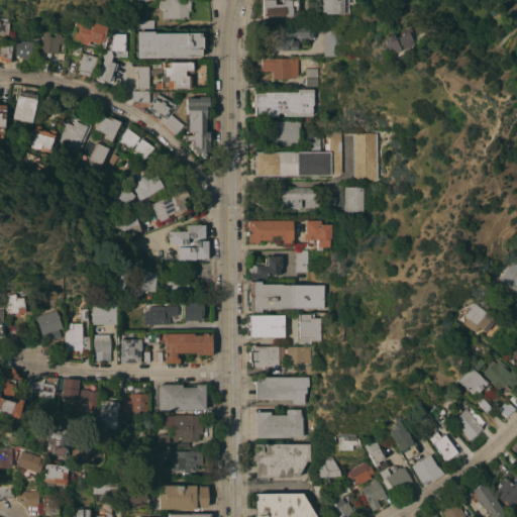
[(159,0),(190,0),(191,1),(191,4),(190,5),(190,10),(188,10),(188,19),(169,19),(169,20),(163,20),(163,18),(162,18),(162,10),(165,10),(165,9),(158,9),(159,0)]
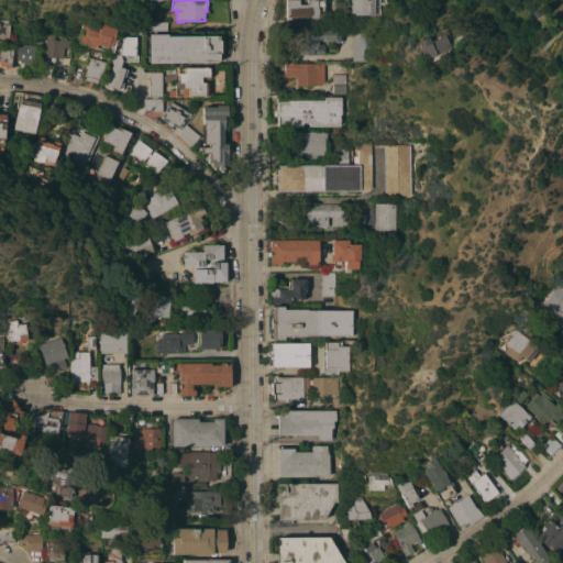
[(286,0),(323,0),(324,20),(286,20),(286,0)]
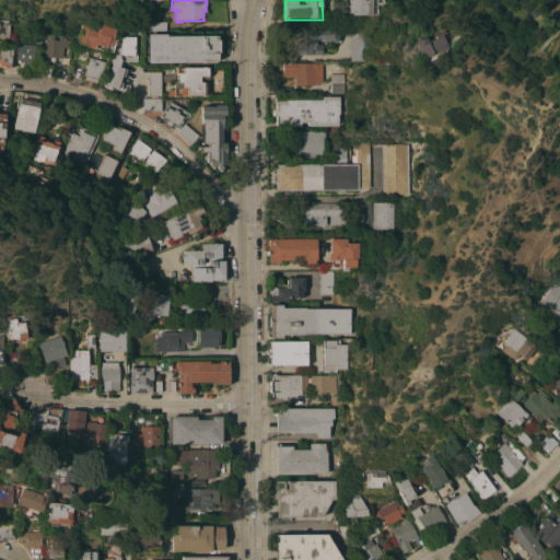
[(347,0),(376,0),(376,13),(371,13),(371,15),(351,14),(351,13),(347,13),(347,0)]
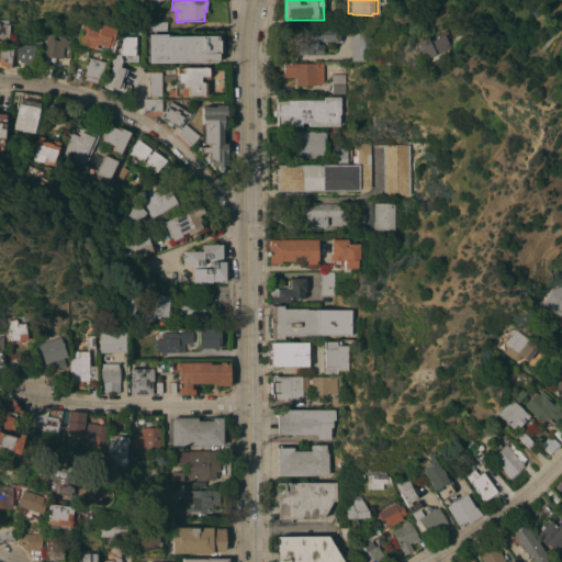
[(0,19),(9,20),(8,24),(10,24),(9,37),(0,36),(0,19)]
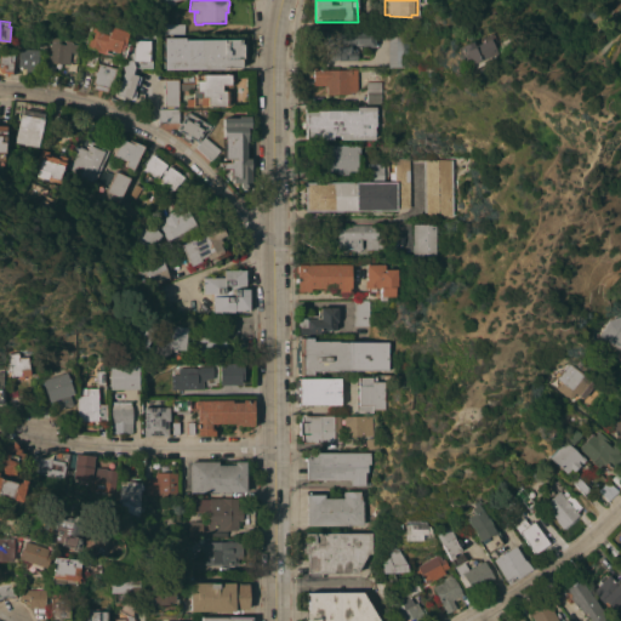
[(184,23),(184,34),(165,34),(165,23),(184,23)]
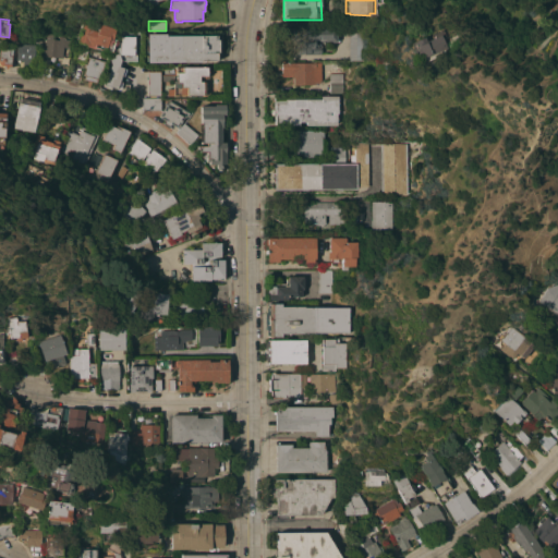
[(98,28),(99,24),(114,28),(112,37),(109,37),(106,47),(96,44),(94,48),(86,46),(87,45),(77,43),(83,24),(98,28)]
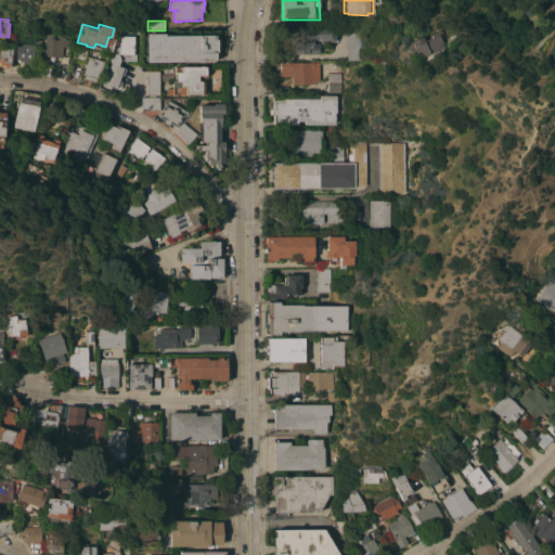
[(347,26),(361,26),(361,60),(347,60),(347,26)]
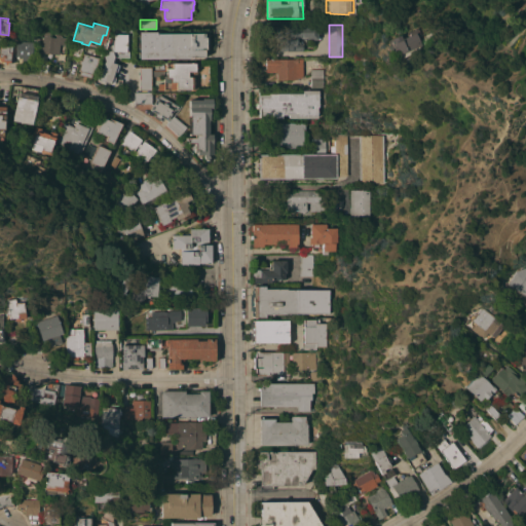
[(317,27),(317,39),(307,39),(307,37),(298,37),(298,42),(297,42),(297,47),(303,47),(302,51),(286,51),(286,50),(274,50),(275,45),(275,27),(317,27)]
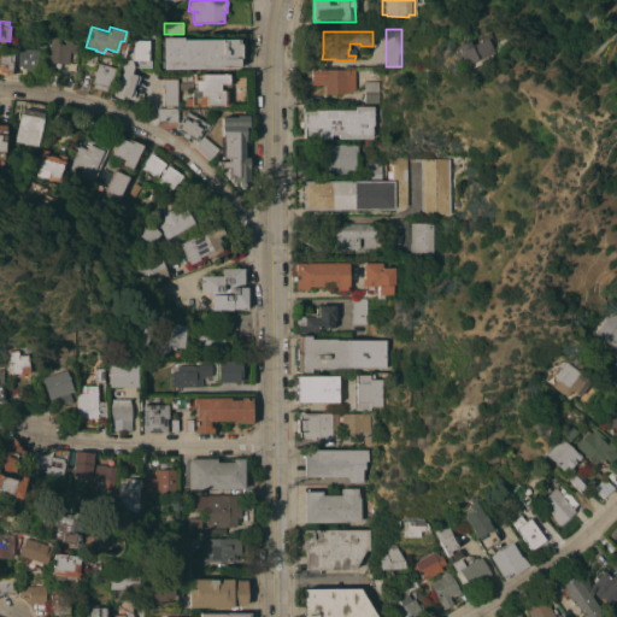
[(48,60),(52,36),(62,39),(60,43),(65,43),(66,40),(71,41),(71,42),(77,43),(76,52),(78,53),(75,68),(58,66),(58,64),(54,64),(54,62),(48,60)]
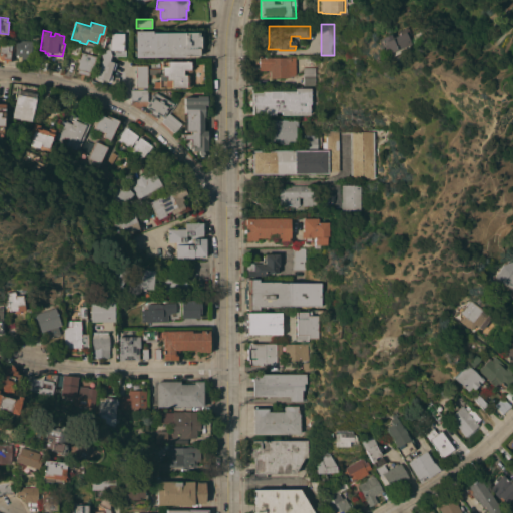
[(152,31),(152,33),(198,32),(198,36),(200,36),(200,48),(198,48),(198,55),(183,55),(183,57),(135,57),(135,31),(152,31)]
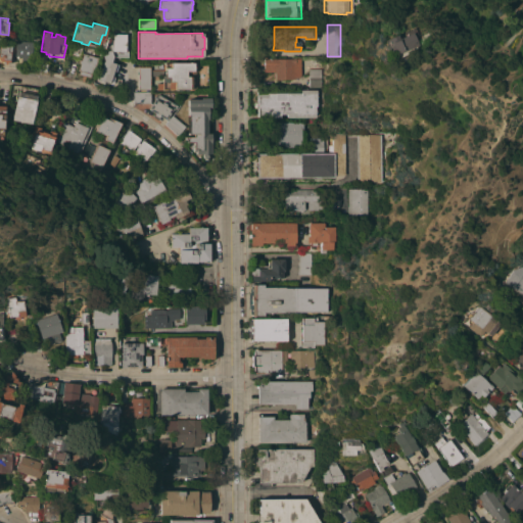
[(126,34),(126,51),(111,50),(111,49),(108,49),(108,44),(111,44),(112,33),(126,34)]
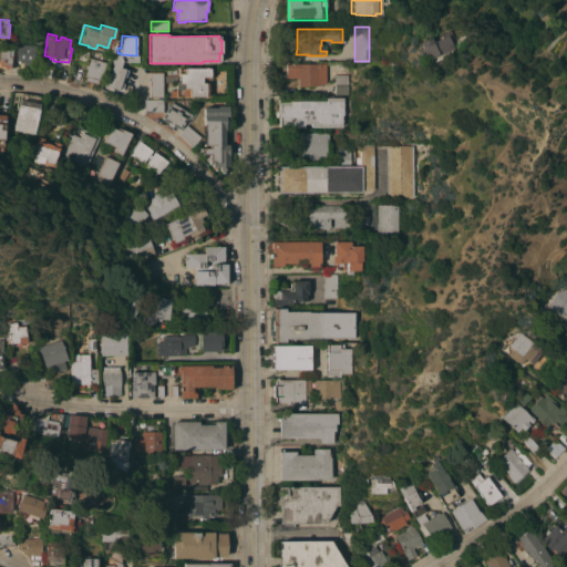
[(429,42),(444,35),(450,49),(433,55),(433,54),(424,58),(423,54),(419,55),(413,43),(418,42),(418,41),(428,37),(429,42)]
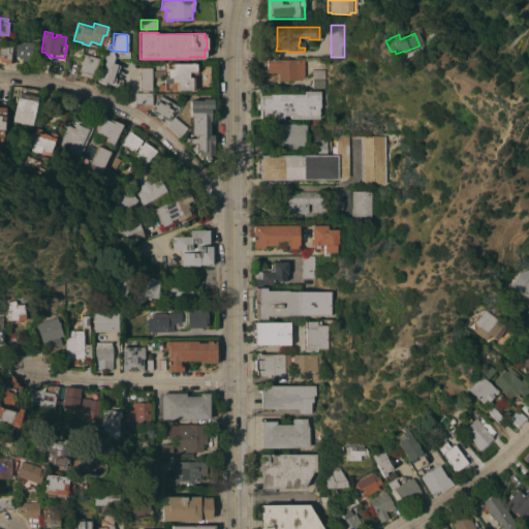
[(34,42),(32,62),(22,61),(23,57),(16,57),(18,40),(34,42)]
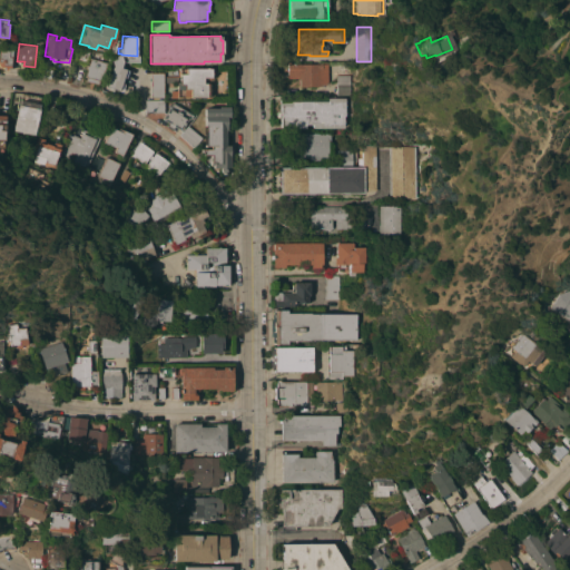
[(0,46),(13,47),(11,69),(3,68),(3,67),(1,66),(0,65),(0,46)]
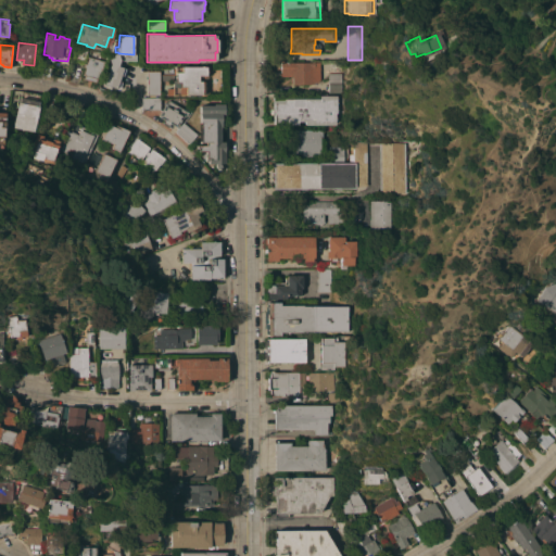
[(113,53),(117,53),(121,59),(118,66),(126,68),(123,76),(121,75),(118,81),(122,83),(119,89),(104,84),(111,64),(110,61),(113,53)]
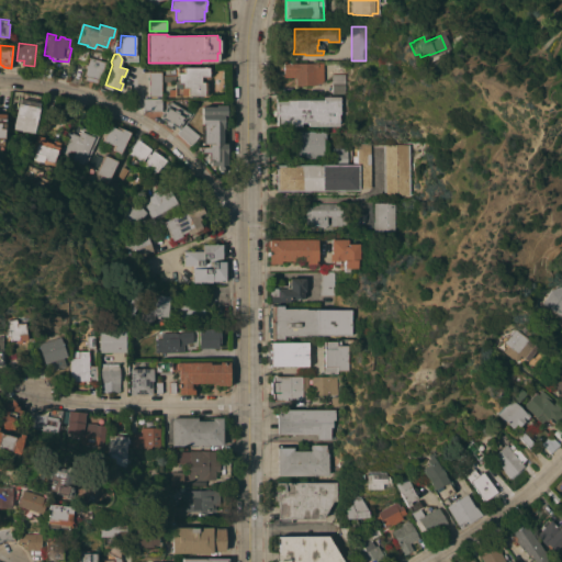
[(87,68),(85,67),(89,56),(105,62),(100,79),(98,79),(97,83),(86,79),(87,76),(83,76),(87,68)]
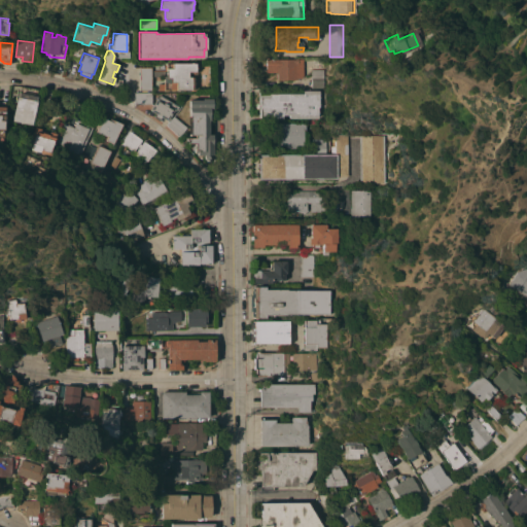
[(277,72),(266,72),(266,59),(295,59),(295,58),(297,58),(297,59),(304,59),(304,76),(302,76),(302,77),(295,77),(295,79),(277,79),(277,72)]
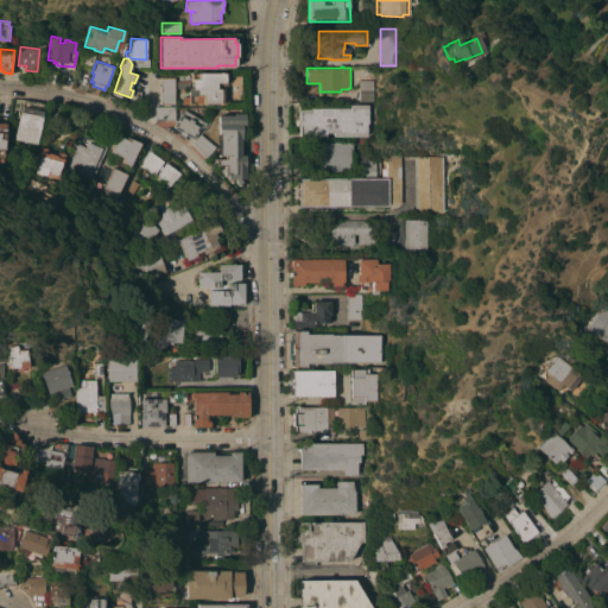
[(228,71),(229,83),(216,83),(217,89),(222,88),(223,103),(190,105),(189,88),(192,88),(192,73),(228,71)]
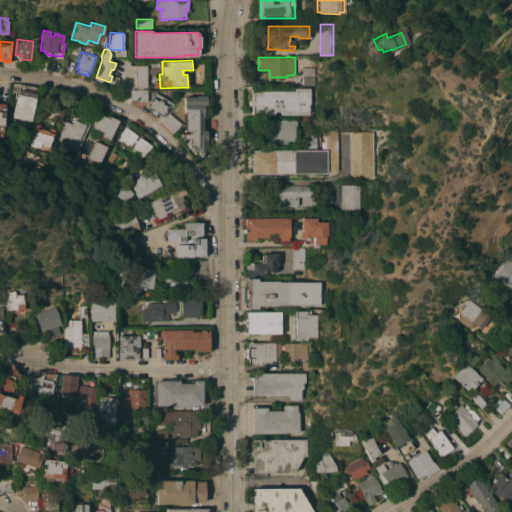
[(136,65),(147,65),(147,88),(136,87),(136,65)]
